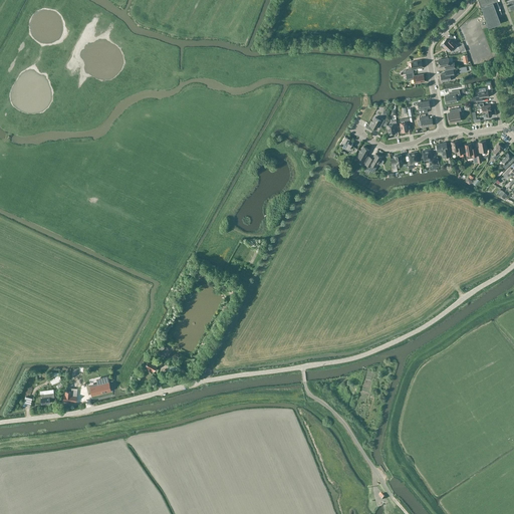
[(497,15),(501,14),(496,0),(478,0),(481,8),(481,7),(489,27),(500,23),(498,18),(497,15)]
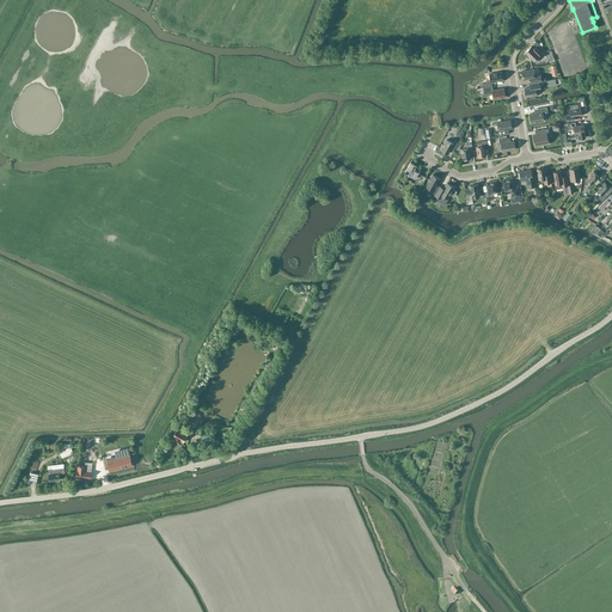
[(526,53),(525,54),(525,55),(526,56),(527,56),(528,55),(536,62),(544,54),(540,50),(537,47),(533,49),(531,47),(525,51),(526,53)]
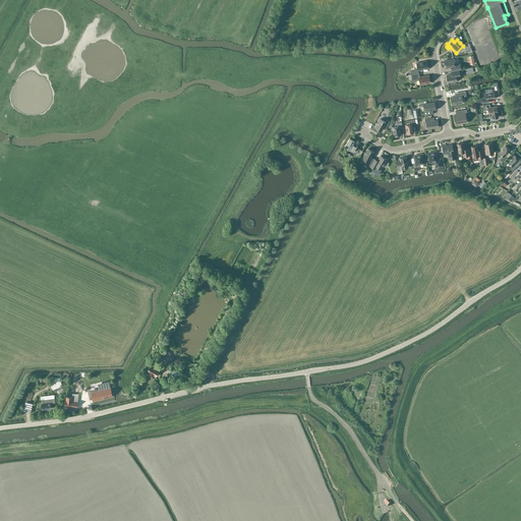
[(460,63),(455,63),(455,59),(444,60),(446,68),(450,67),(451,70),(461,69),(460,63)]
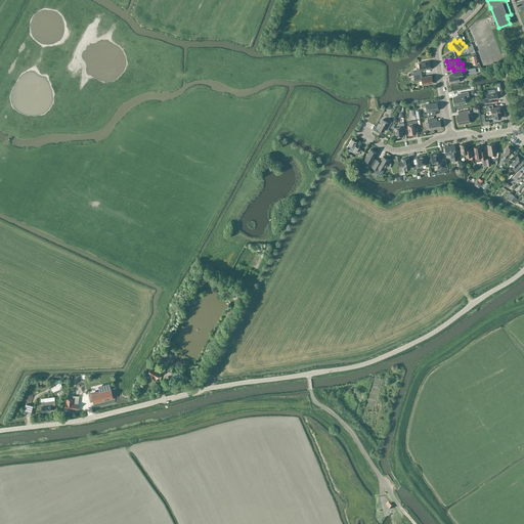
[(421,71),(430,69),(429,61),(419,63),(420,68),(417,69),(418,71),(412,72),(413,75),(422,74),(421,71)]
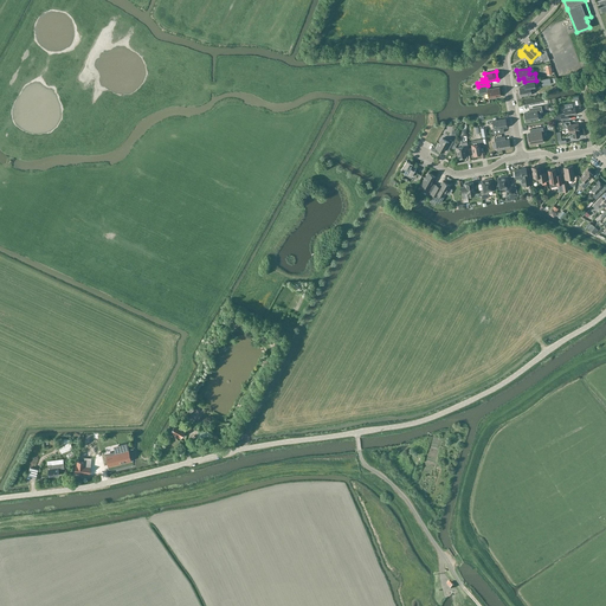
[(535,89),(535,86),(540,85),(539,81),(524,83),(526,86),(520,88),(521,96),(532,94),(530,89),(535,89)]
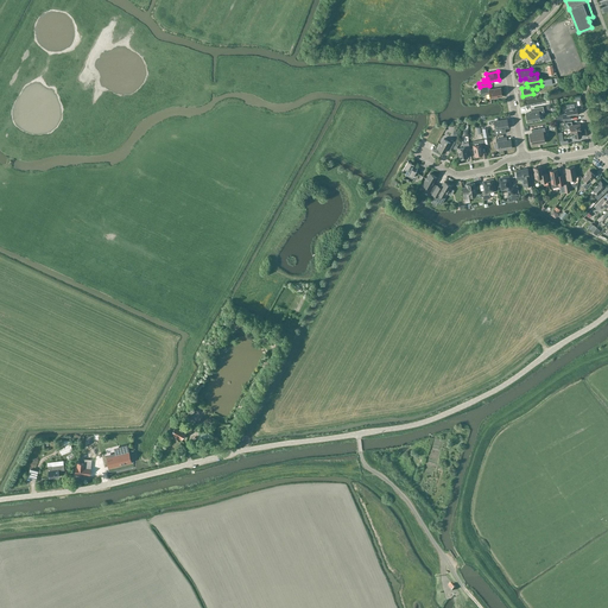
[(502,96),(501,88),(489,89),(489,86),(480,87),(474,88),(474,90),(480,89),(481,94),(489,93),(491,97),(502,96)]
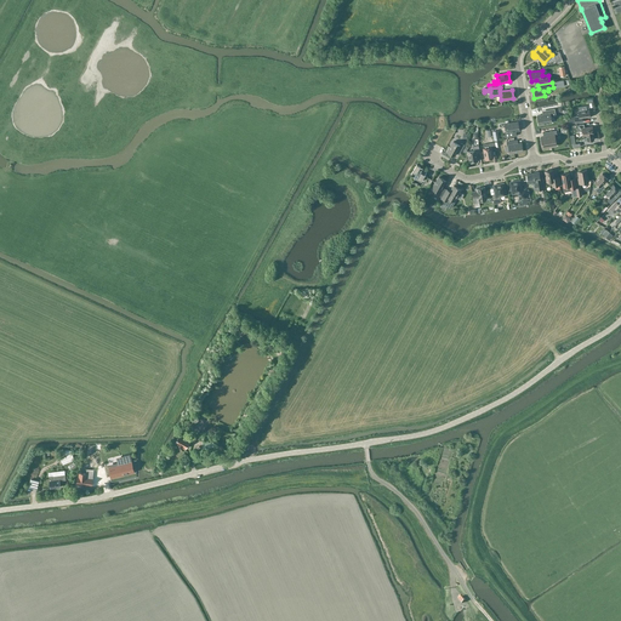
[(579,115),(567,118),(568,124),(582,121),(582,118),(591,117),(590,109),(586,109),(586,108),(586,107),(585,107),(585,106),(584,106),(582,106),(581,106),(580,106),(580,107),(580,108),(579,108),(579,109),(580,110),(577,112),(579,115)]
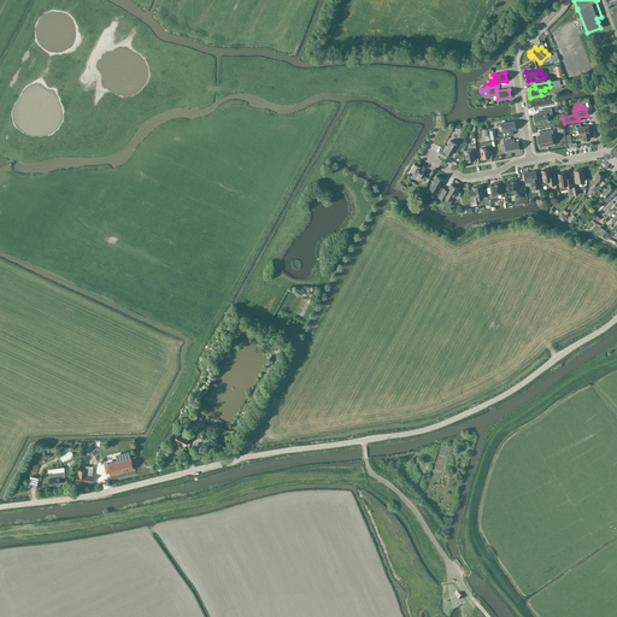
[(539,113),(534,115),(535,124),(548,122),(548,121),(552,119),(551,115),(552,115),(551,107),(539,110),(539,113)]
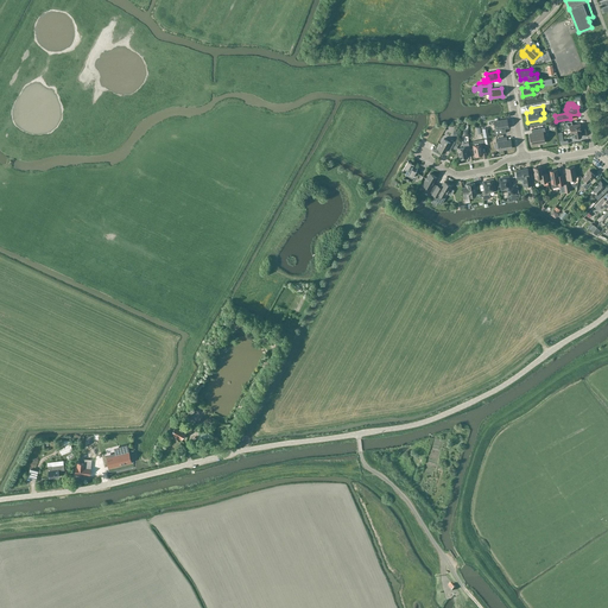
[(505,128),(508,127),(507,119),(494,121),(495,130),(494,130),(495,134),(506,133),(505,128)]
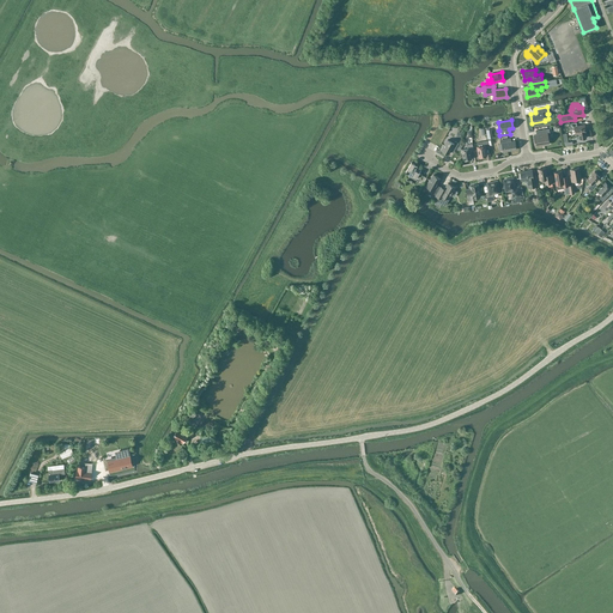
[(575,134),(580,133),(580,139),(586,138),(586,132),(584,125),(577,126),(576,122),(569,123),(570,129),(574,129),(575,134)]
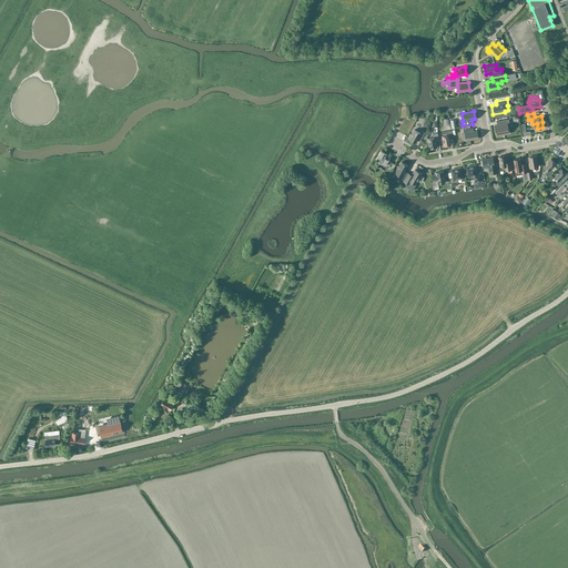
[(504,134),(509,133),(507,123),(509,123),(508,119),(496,121),(497,125),(495,125),(496,133),(504,132),(504,134)]
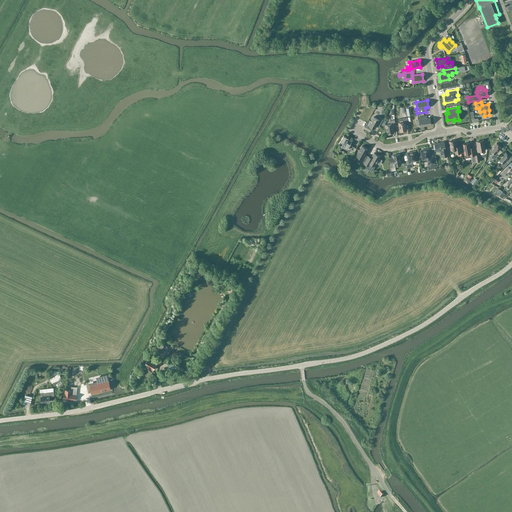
[(431,124),(430,118),(427,118),(426,115),(417,117),(418,120),(419,120),(420,126),(431,124)]
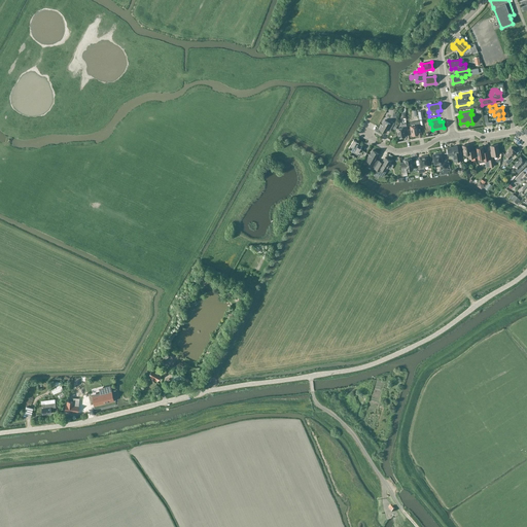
[(379,129),(385,132),(388,128),(390,130),(394,123),(391,121),(390,123),(384,119),(379,129)]
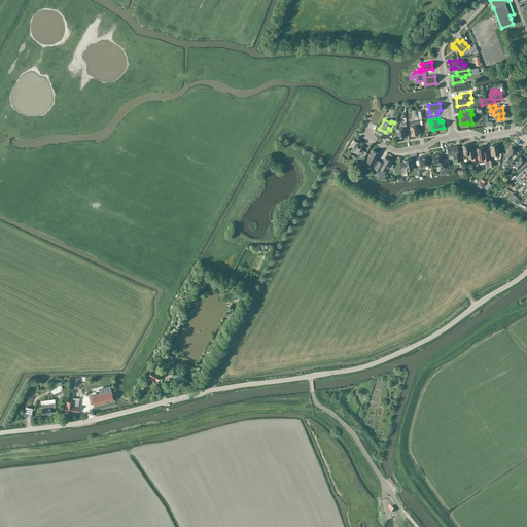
[(412,135),(418,134),(417,128),(420,127),(419,120),(414,121),(410,123),(410,126),(412,135)]
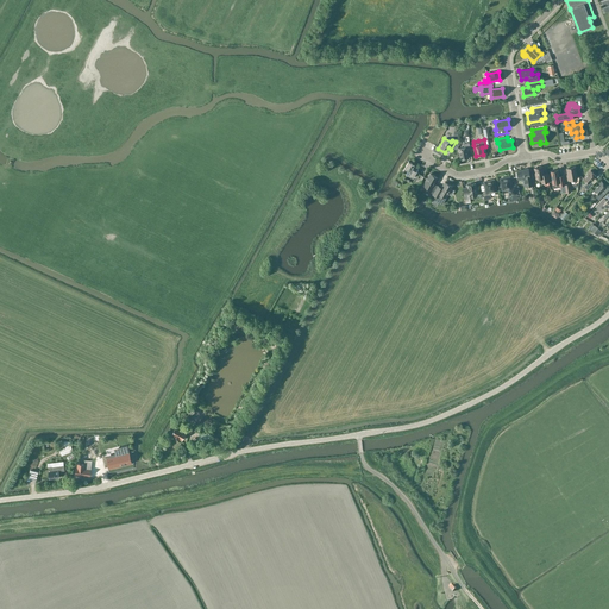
[(460,158),(469,157),(466,150),(470,149),(469,142),(463,143),(464,148),(459,149),(460,158)]
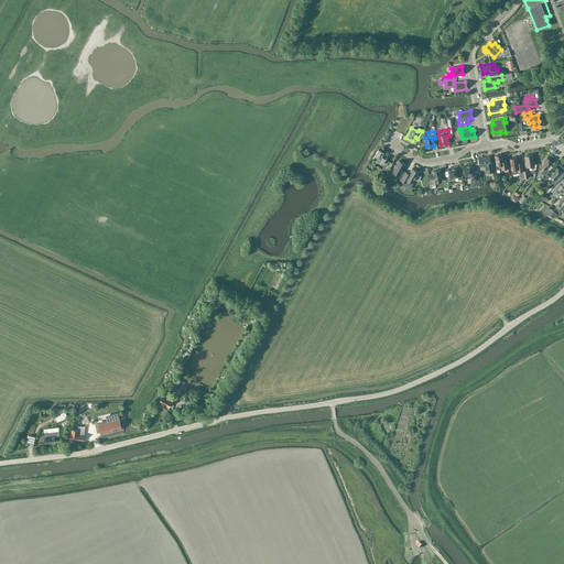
[(381,152),(382,151),(378,149),(372,159),(376,161),(377,160),(378,161),(382,164),(387,155),(381,152)]
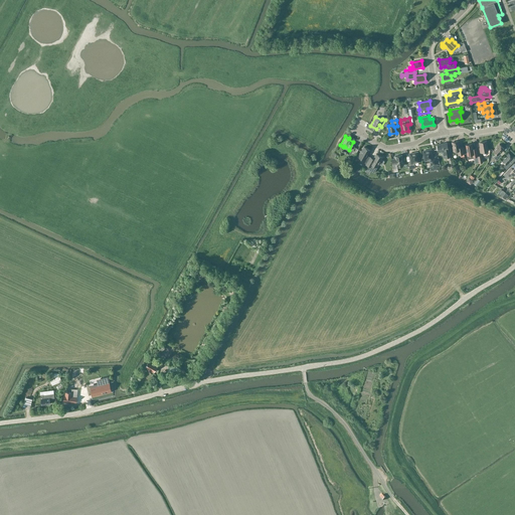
[(458,154),(464,153),(463,146),(460,147),(459,141),(452,142),(453,151),(457,150),(458,154)]
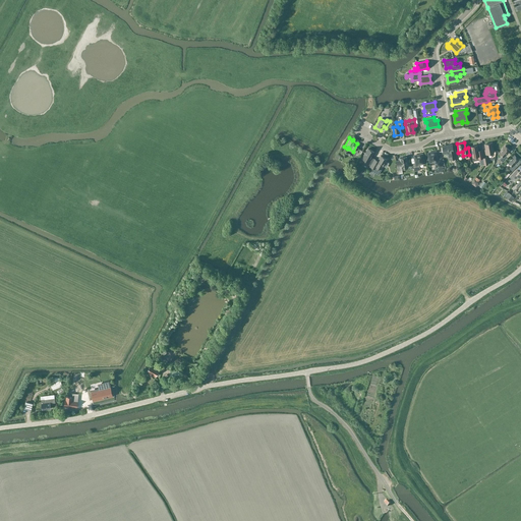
[(485,154),(494,153),(491,142),(484,143),(485,150),(484,150),(485,154)]
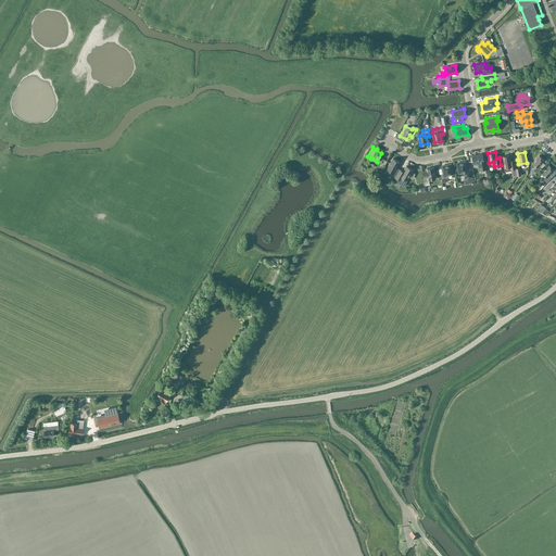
[(482,154),(472,155),(474,164),(477,163),(478,171),(483,169),(484,171),(488,169),(487,163),(483,164),(483,160),(482,154)]
